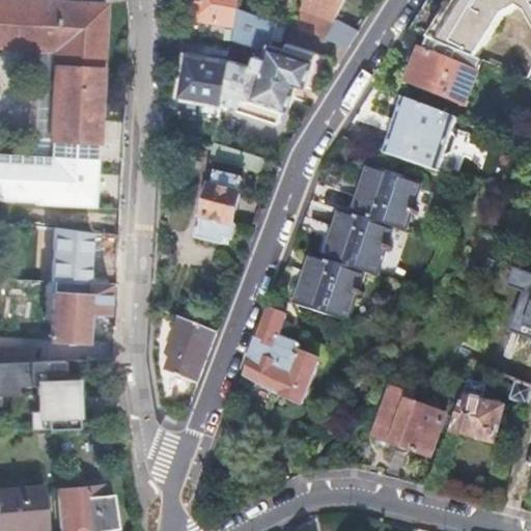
[(16,0),(0,0),(0,45),(59,49),(55,148),(0,145),(0,196),(96,202),(108,6),(16,0)]
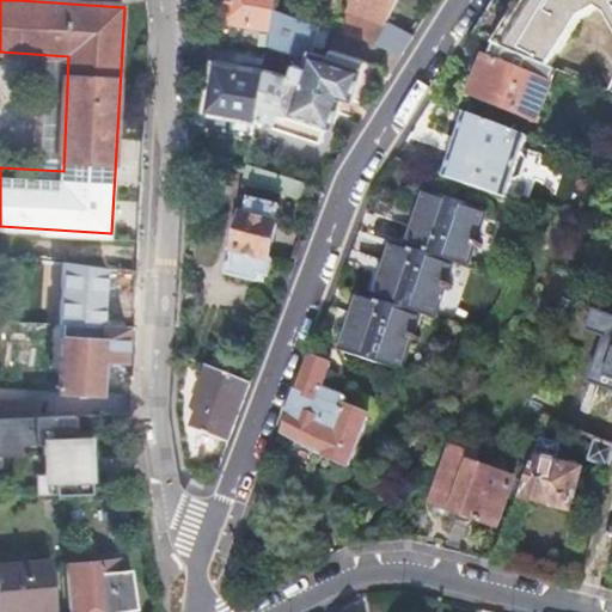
[(228,0),(225,20),(273,29),(275,11),(276,0),(228,0)]
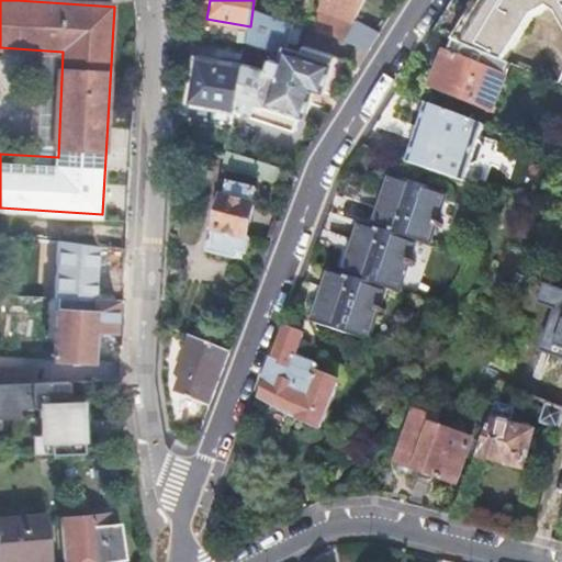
[(323,0),(313,31),(343,40),(350,19),(357,21),(363,7),(367,0),(323,0)]
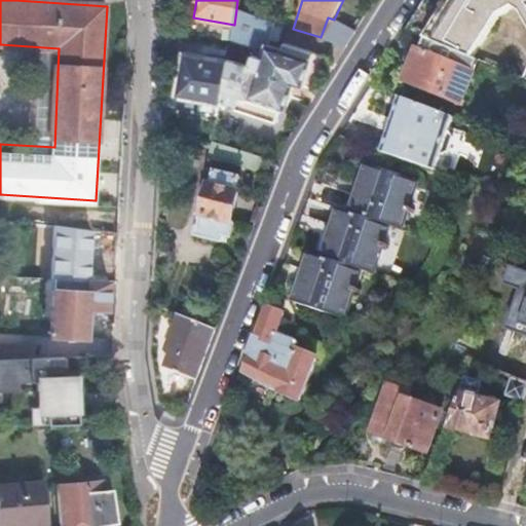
[(525,0),(425,0),(407,28),(427,37),(477,58),(502,12),(518,0),(519,0),(525,12),(525,0)]
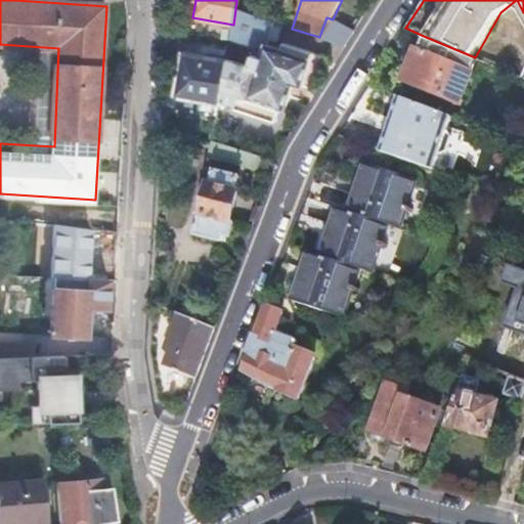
[(322,38),(345,45),(361,19),(339,6),(333,19),(322,38)]
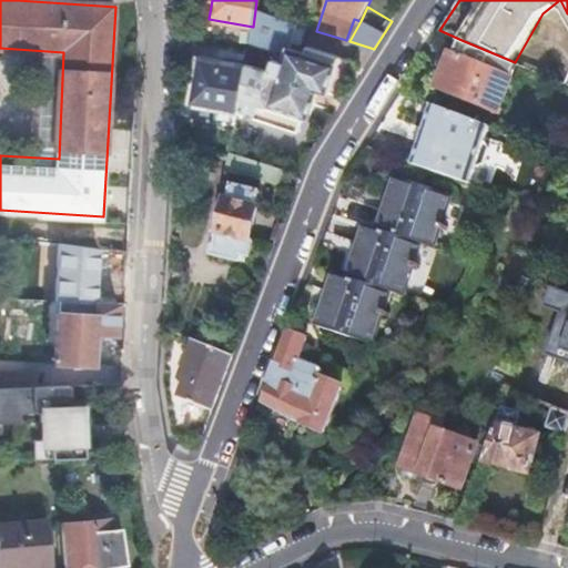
[(255,10),(253,27),(251,38),(282,43),(286,21),(286,19),(285,19),(255,10)]
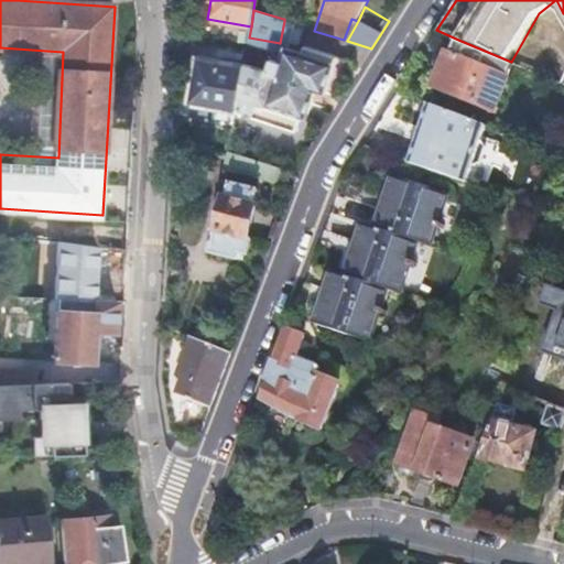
[(278,50),(263,119),(297,129),(303,115),(307,116),(317,87),(327,90),(338,56),(304,45),(302,52),(291,47),(299,25),(284,21),(280,43),(278,50)]
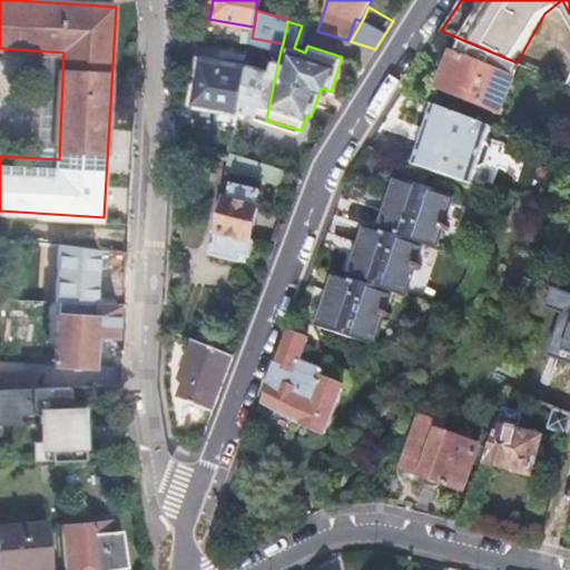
[(246,68),(242,98),(259,105),(255,117),(266,120),(281,50),(283,43),(252,38),(252,41),(278,49),(271,71),(247,64),(246,68)]
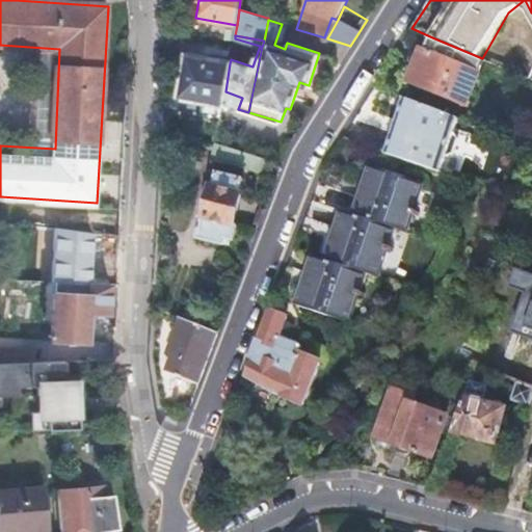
[(486,59),(482,58),(432,37),(428,48),(426,47),(411,82),(470,105),(483,70),(483,68),(486,59)]
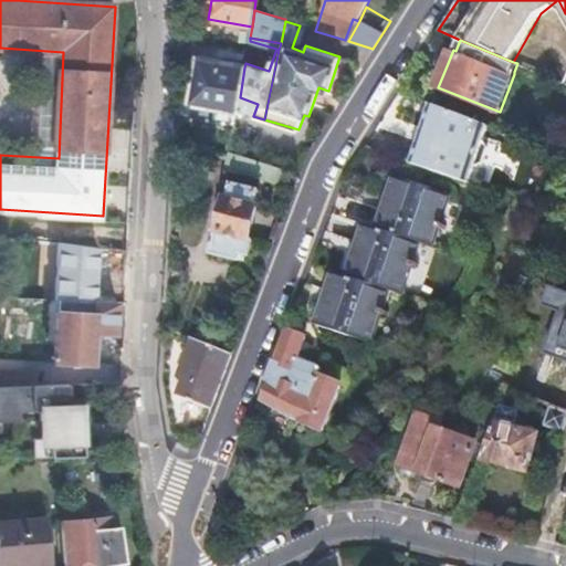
[(197,100),(238,107),(240,97),(244,67),(202,60),(197,100)]
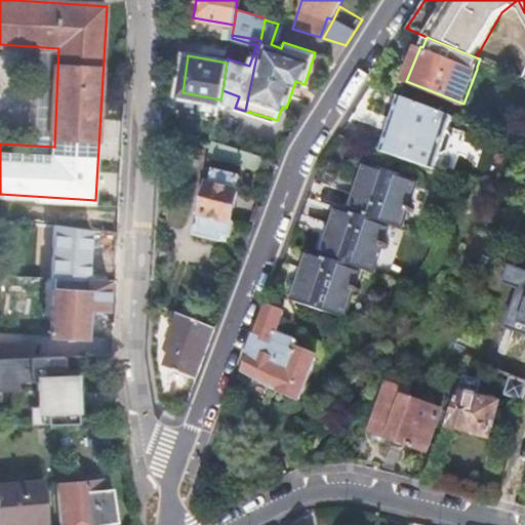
[(356,110),(347,133),(476,174),(482,157),(488,132),(447,120),(450,109),(403,92),(400,101),(369,90),(359,106),(356,110)]
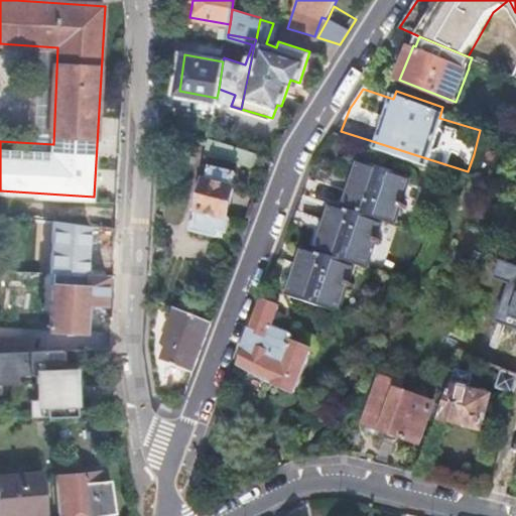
[(255,167),(258,156),(233,149),(213,142),(212,145),(209,153),(255,167)]
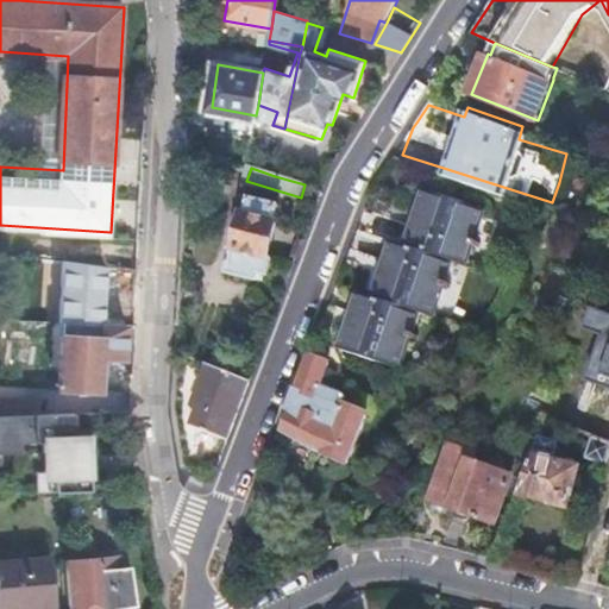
[(608,183),(594,218),(608,223),(608,183)]
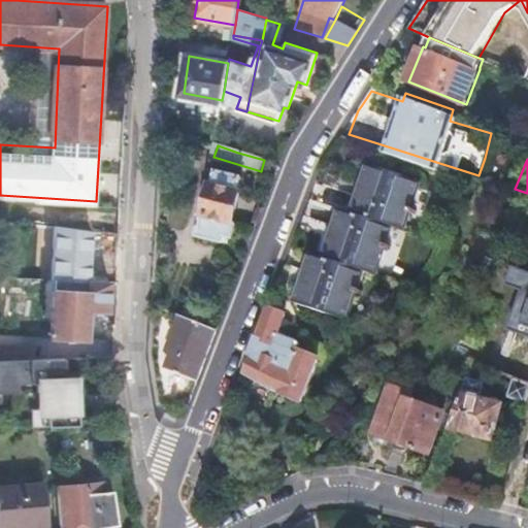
[(368,162),(351,210),(392,224),(402,228),(420,179),(368,162)]
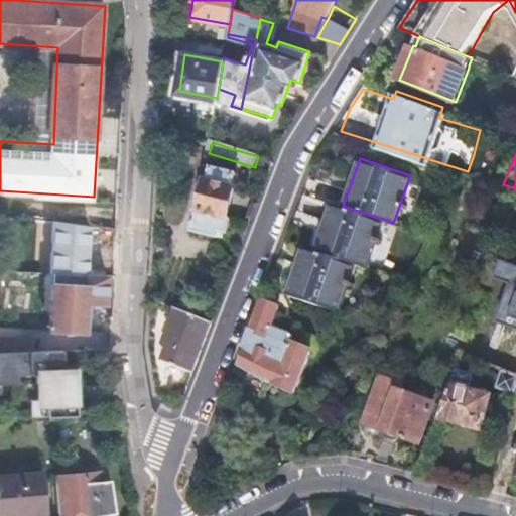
[(195,207),(190,228),(214,233),(215,227),(224,229),(229,213),(223,212),(234,170),(209,165),(198,207),(195,207)]
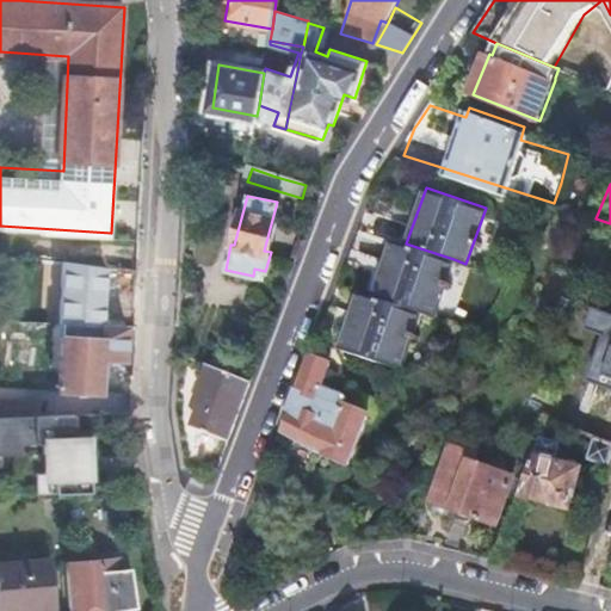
[(406,244),(394,240),(374,296),(424,313),(432,316),(454,259),(406,244)]
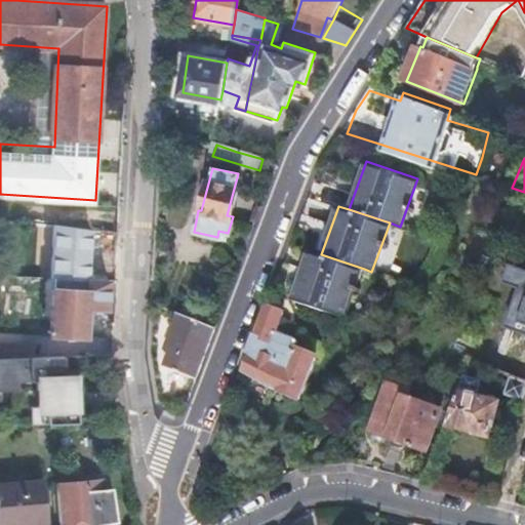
[(57,227),(54,279),(92,280),(95,231),(57,227)]
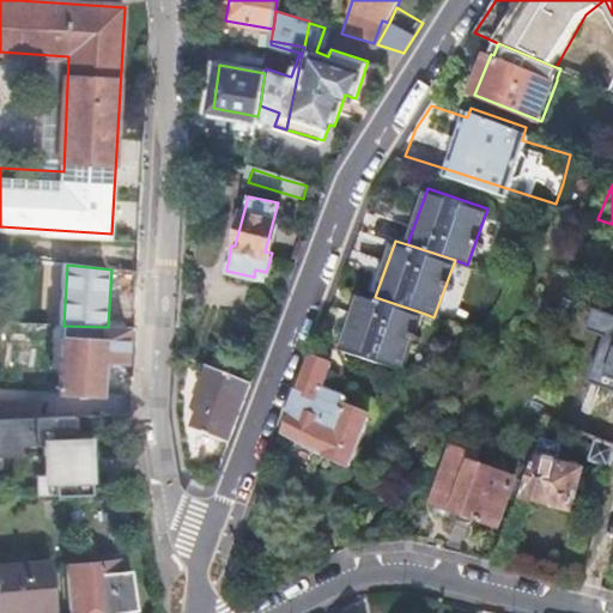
[(375,297),(362,293),(341,351),(402,374),(425,314),(375,297)]
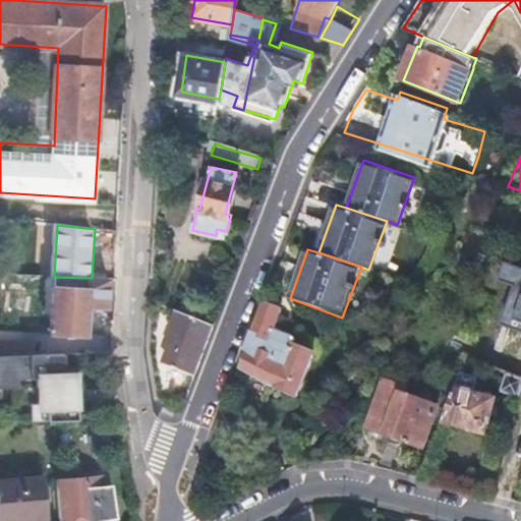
[(520,269),(504,264),(498,284),(512,288),(500,327),(520,334),(520,269)]
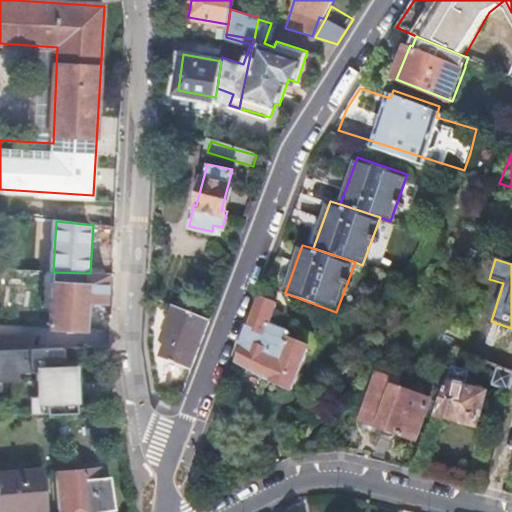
[(53,272),(49,326),(84,327),(86,301),(104,302),(106,274),(90,273),(53,272)]
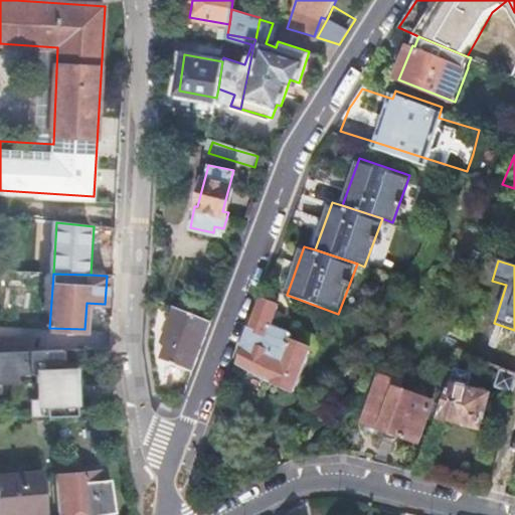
[(248,334),(236,366),(294,388),(308,350),(288,343),(291,334),(270,326),(277,305),(262,300),(248,334)]
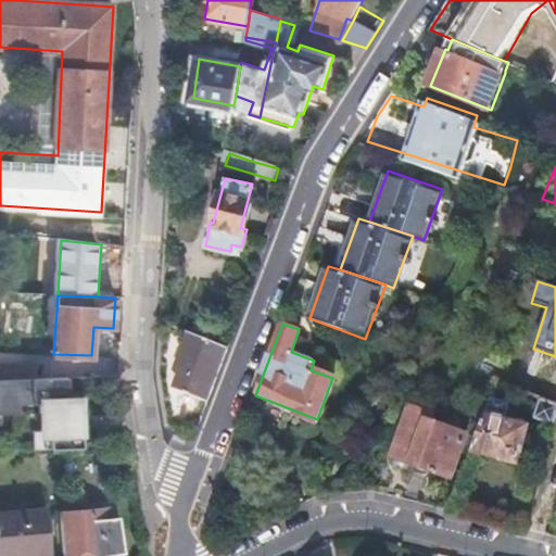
[(227,348),(190,333),(180,361),(186,363),(176,391),(205,402),(222,361),(227,348)]
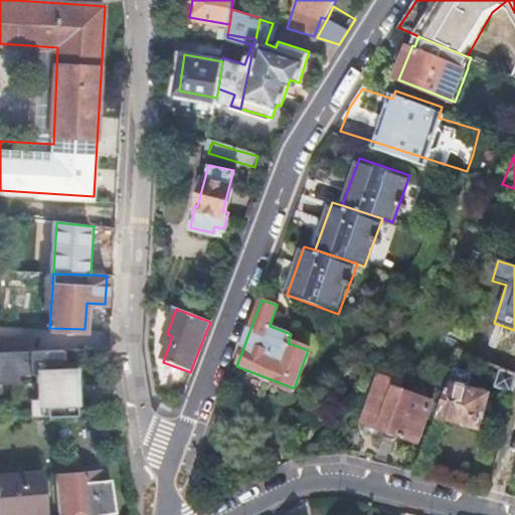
[(0,340),(0,352),(30,351),(29,340),(0,340)]
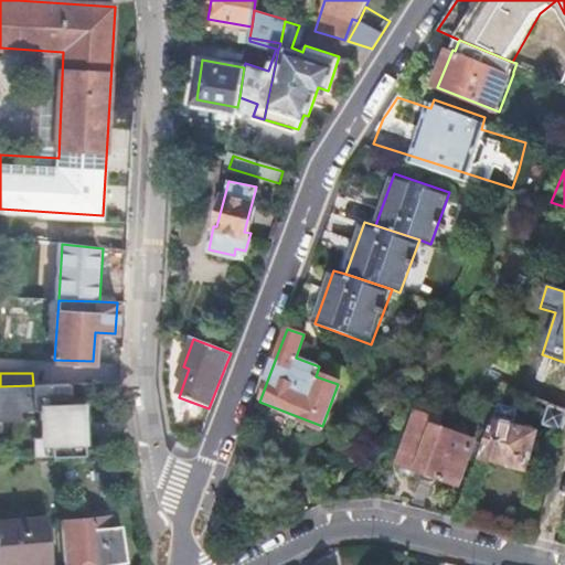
[(534,386),(516,380),(513,390),(531,396),(534,386)]
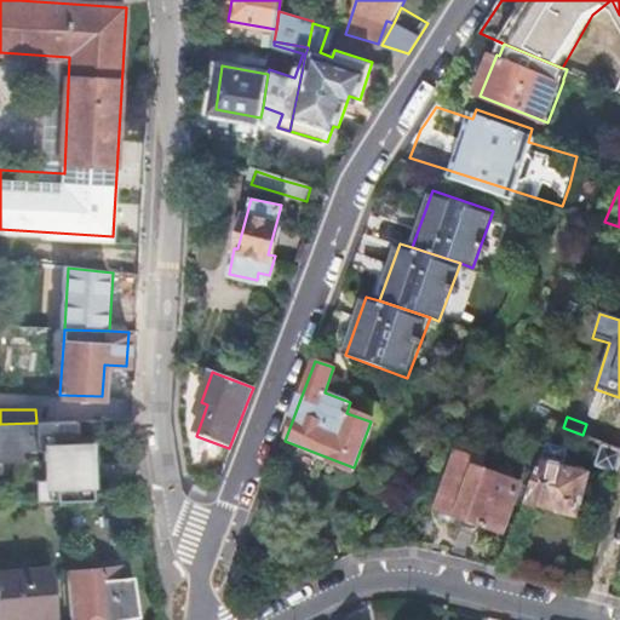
[(36,423),(0,424),(0,472),(1,474),(1,463),(0,455),(15,455),(15,461),(36,461),(36,451),(42,449),(42,460),(53,460),(55,480),(44,481),(45,501),(61,500),(92,499),(90,445),(78,446),(76,422),(36,423)]
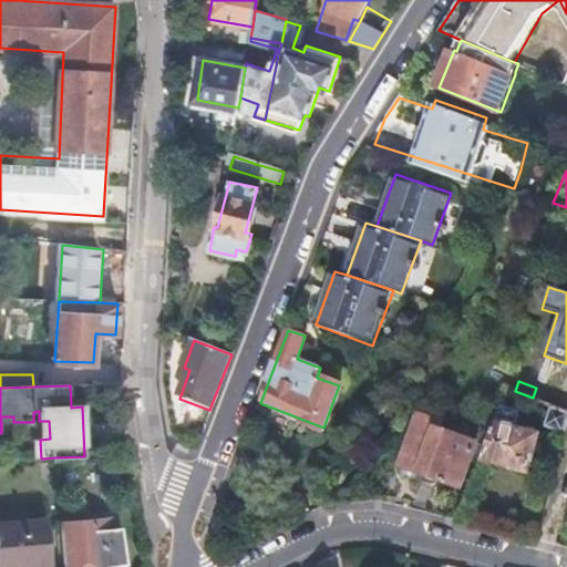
[(566,409),(558,406),(553,429),(566,431),(566,409)]
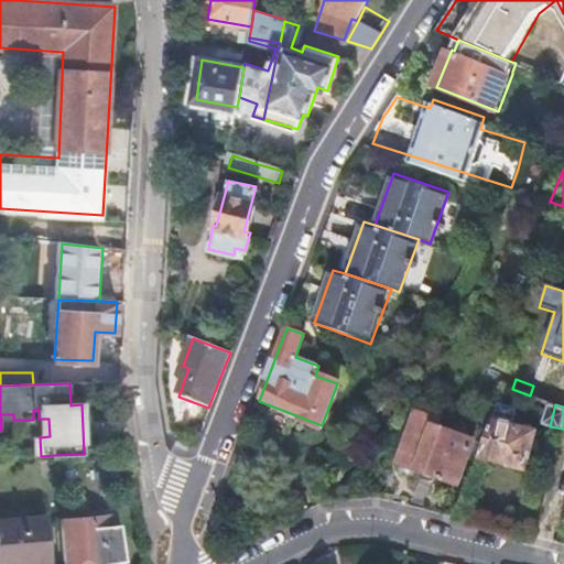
[(418,412),(400,464),(421,472),(420,476),(438,481),(440,477),(461,485),(476,442),(441,430),(444,420),(418,412)]
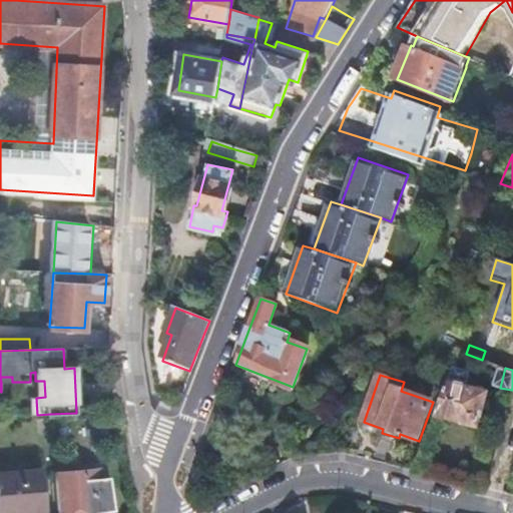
[(44,381),(35,381),(36,398),(45,397),(44,381)]
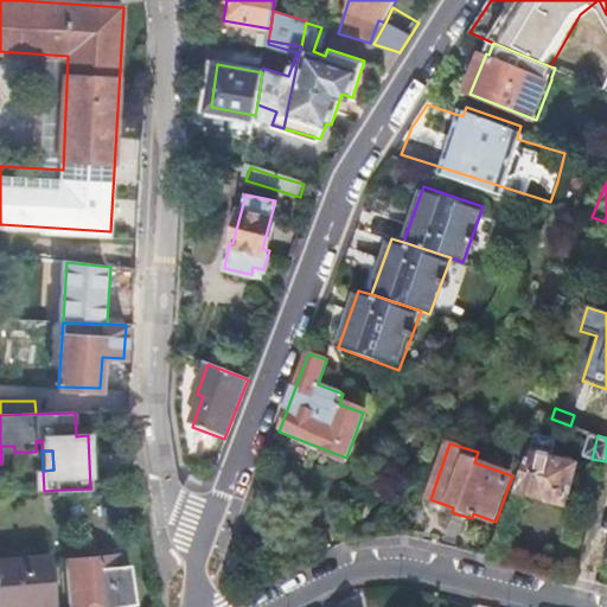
[(531,454),(518,494),(572,512),(588,473),(531,454)]
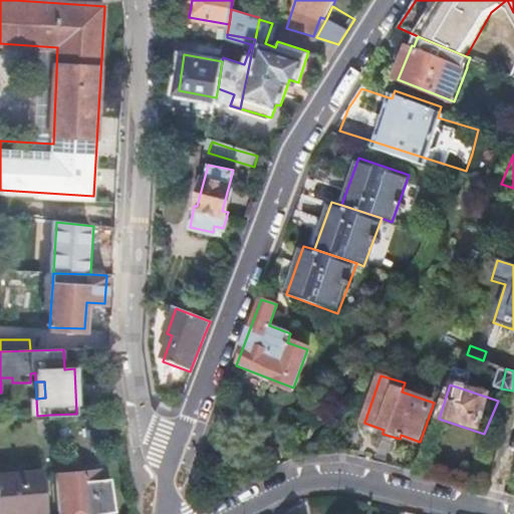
[(101,470),(56,474),(56,476),(60,512),(59,513),(72,513),(71,509),(85,507),(86,513),(98,513),(105,513),(102,479),(101,470)]
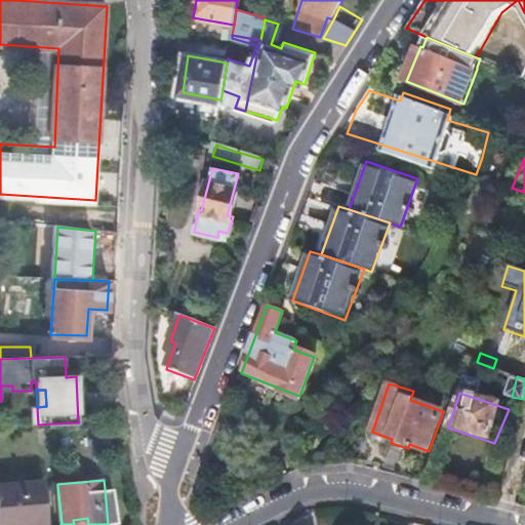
[(42,484),(0,487),(0,524),(36,524),(45,523),(42,484)]
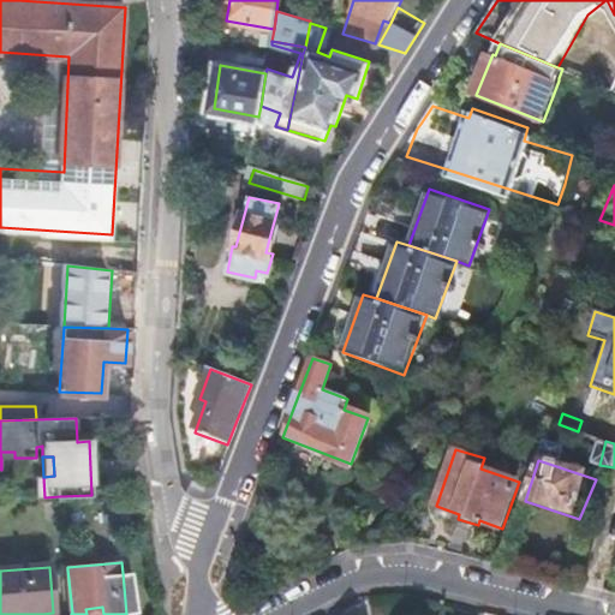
[(123,573),(126,614),(137,611),(133,572),(123,573)]
